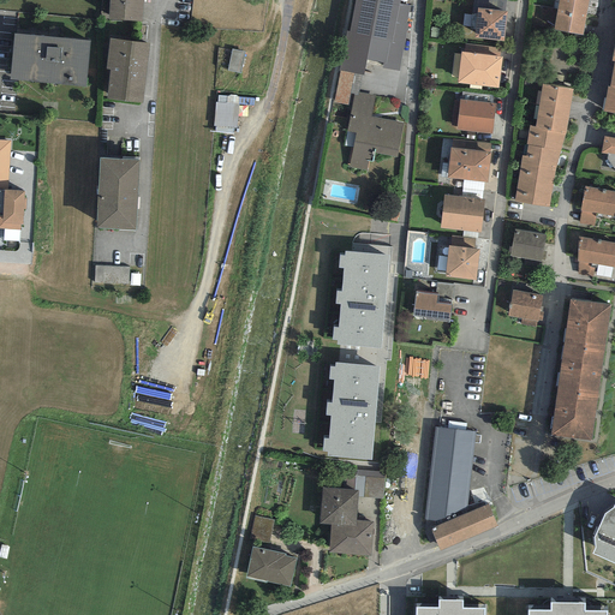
[(109,0),(108,19),(142,22),(142,0),(109,0)]
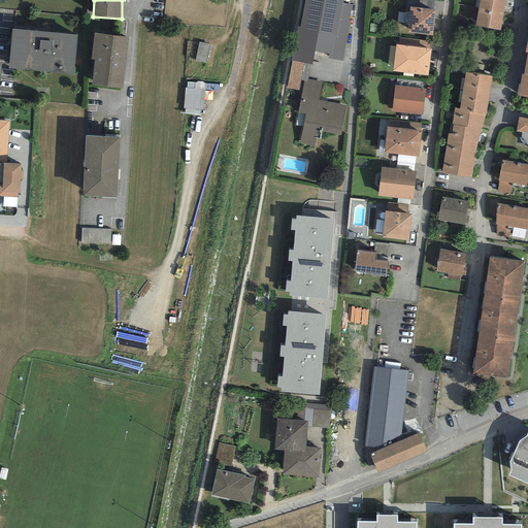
[(342,0),(303,0),(291,61),(303,63),(311,65),(315,52),(329,55),(331,55),(334,36),(336,37),(342,3),(342,0)]
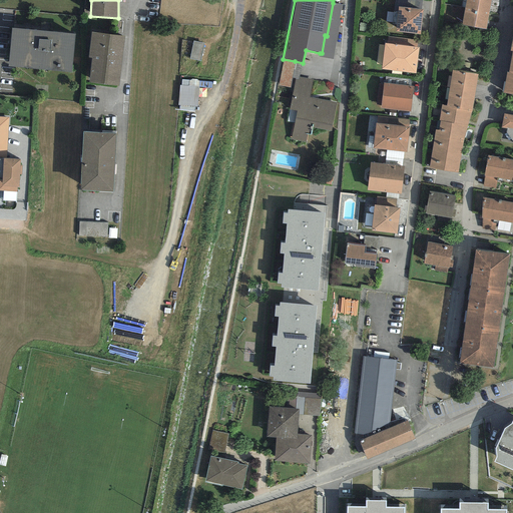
[(488,14),(491,0),(466,0),(464,10),(488,14)]
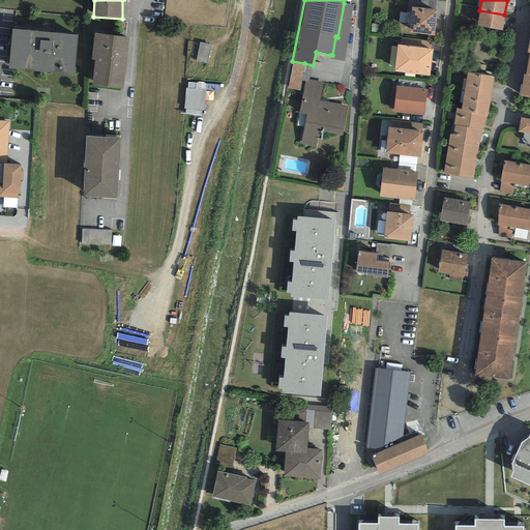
[(353,4),(344,3),(337,37),(335,36),(332,55),(330,55),(329,58),(344,61),(351,21),(350,20),(353,4)]
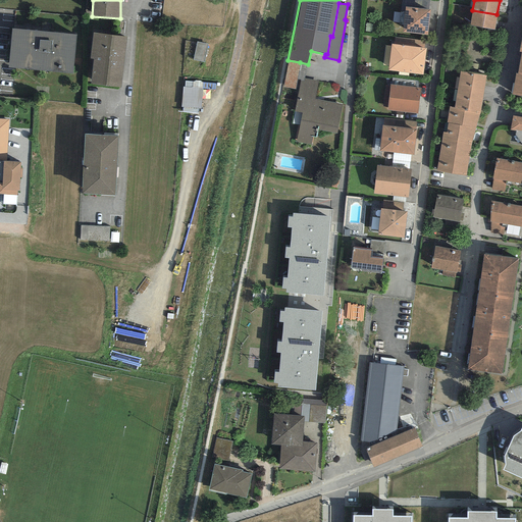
[(430,8),(405,5),(402,30),(426,33),(430,8)]
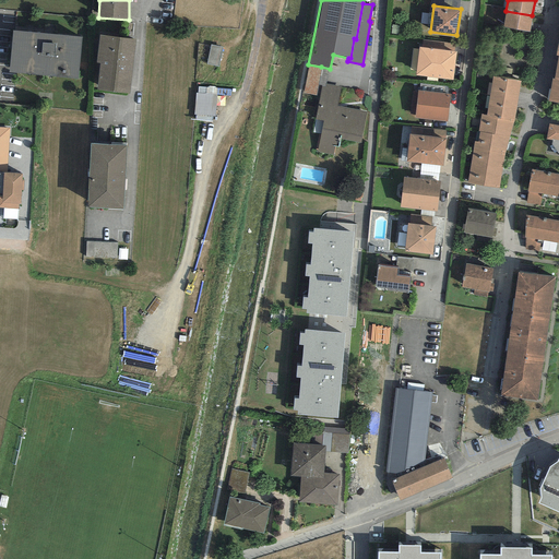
[(530,32),(532,15),(506,11),(503,27),(530,32)]
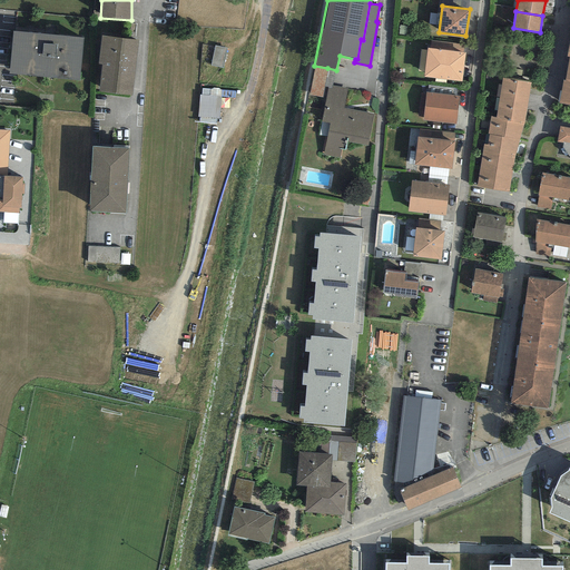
[(84,38),(13,31),(9,74),(79,80),(84,38)]
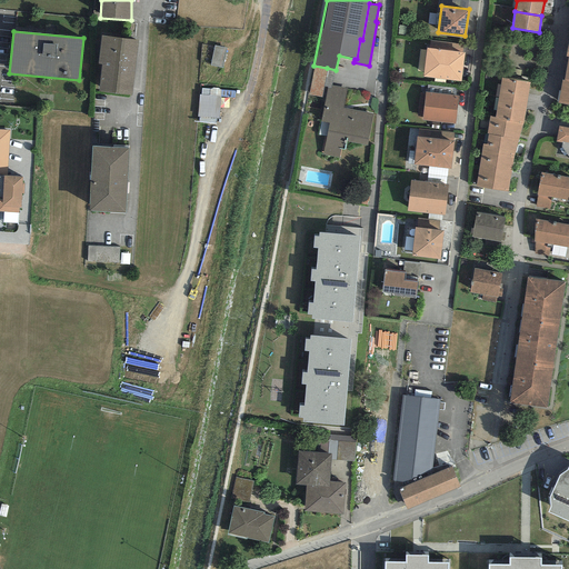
[(102,65),(99,91),(131,96),(138,40),(101,36),(98,65),(102,65)]
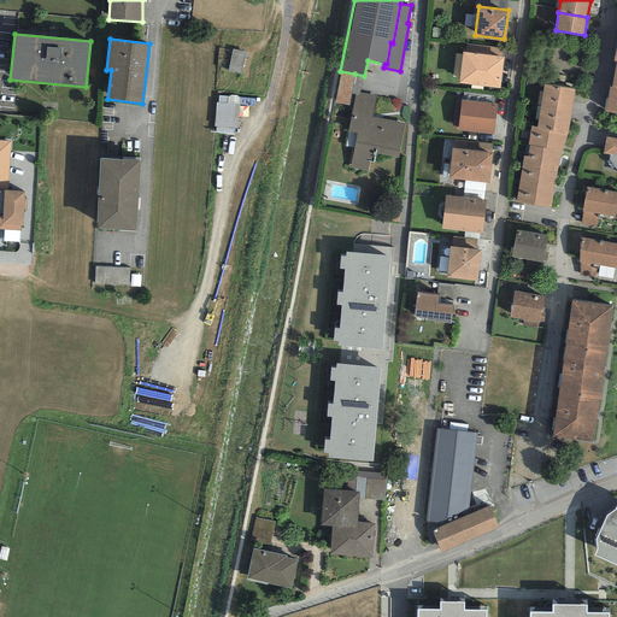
[(504,56),(463,51),(459,82),(499,87),(504,56)]
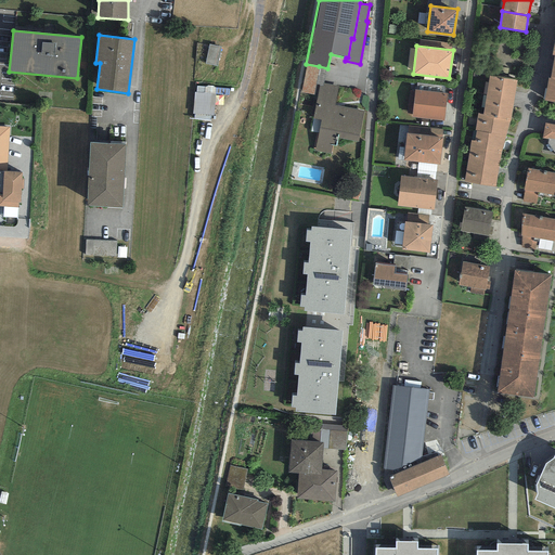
[(220,65),(222,48),(213,47),(210,63),(220,65)]
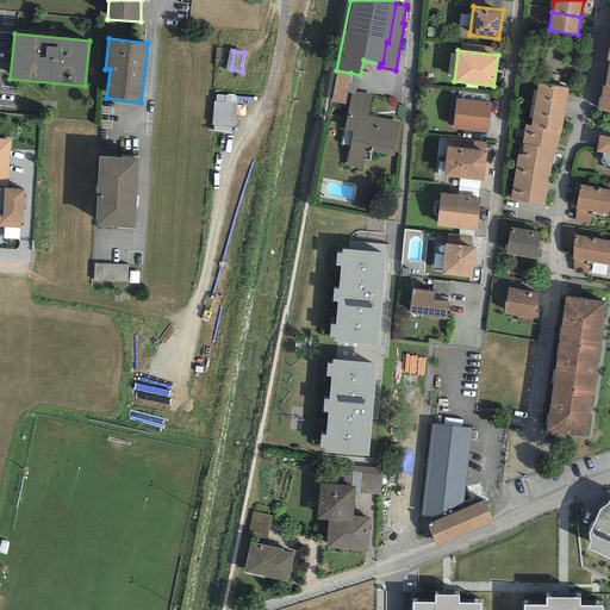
[(609,61),(605,87),(603,87),(598,111),(609,112),(609,61)]
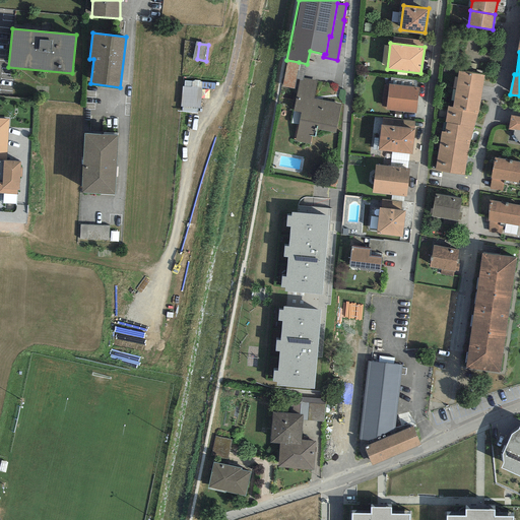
[(294,88),(299,62),(286,60),(281,86),(294,88)]
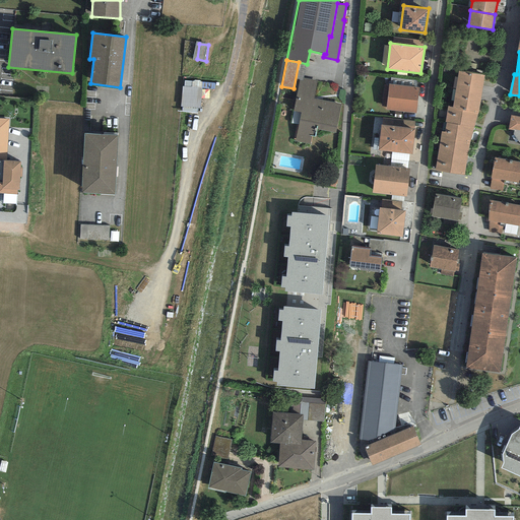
[(484,75),(458,71),(456,84),(482,88),(484,75)]
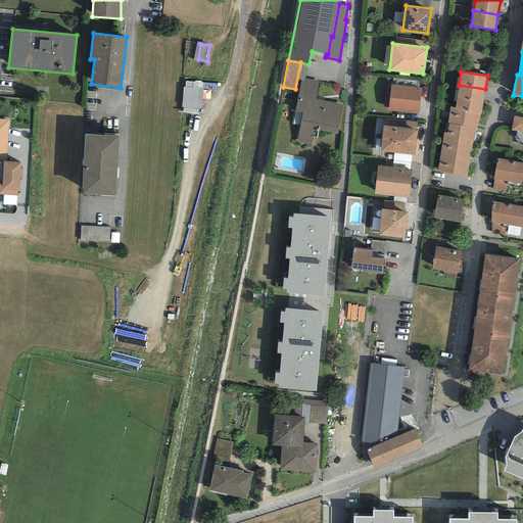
[(337,134),(343,104),(316,99),(319,81),(305,79),(304,82),(301,81),(295,111),(302,113),(297,142),(312,145),(314,137),(317,138),(319,130),(337,134)]
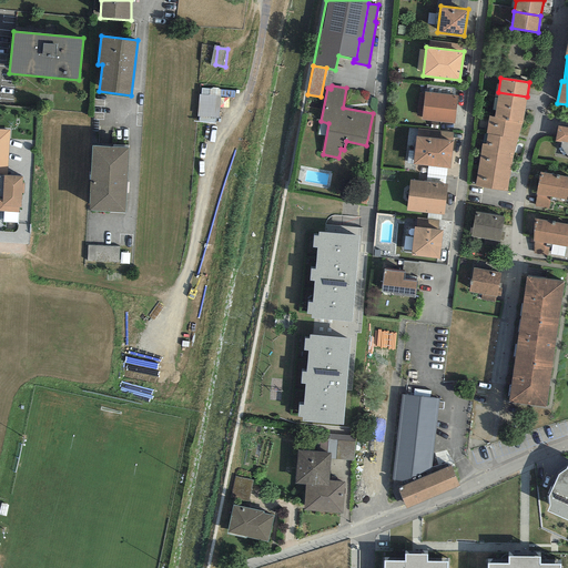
[(219,117),(220,87),(198,87),(198,117),(219,117)]
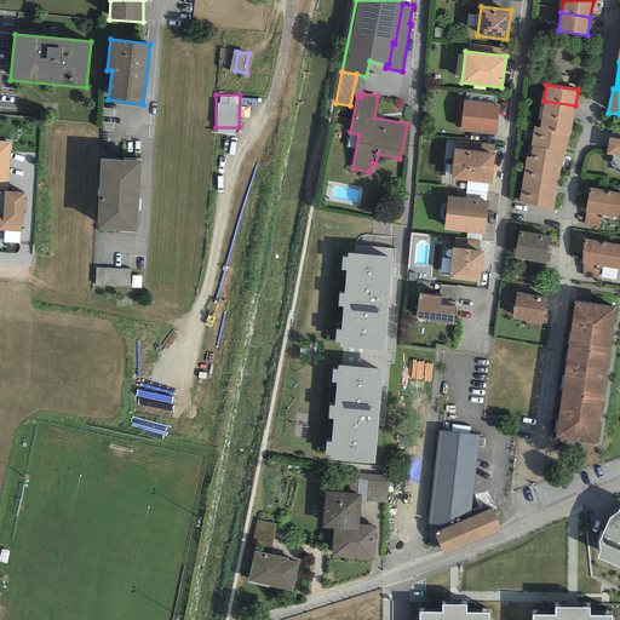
[(495,133),(499,103),(464,99),(460,130),(495,133)]
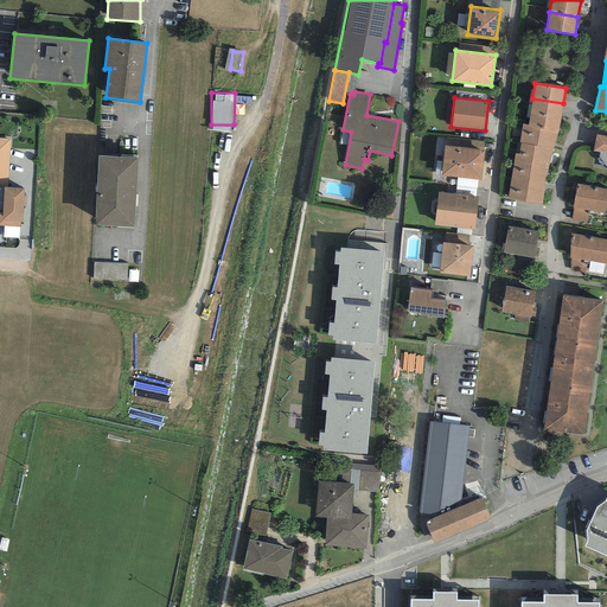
[(561,119),(563,103),(532,98),(529,125),(528,127),(558,132),(561,119)]
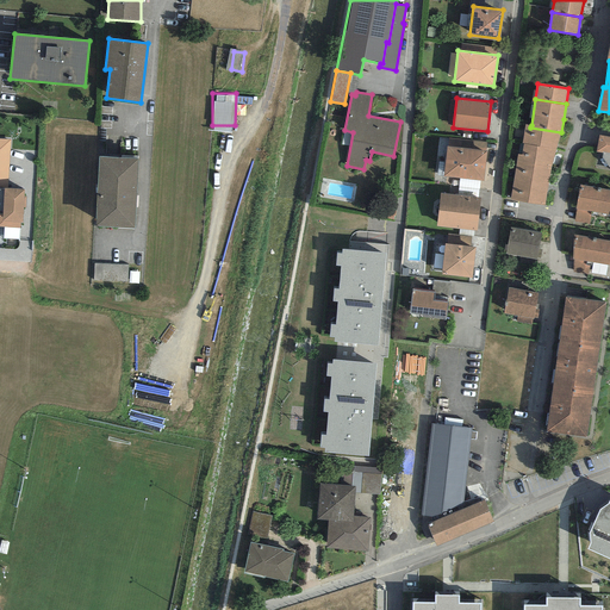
[(554,149),(561,132),(530,128),(531,125),(526,124),(522,143),(523,144),(554,149)]
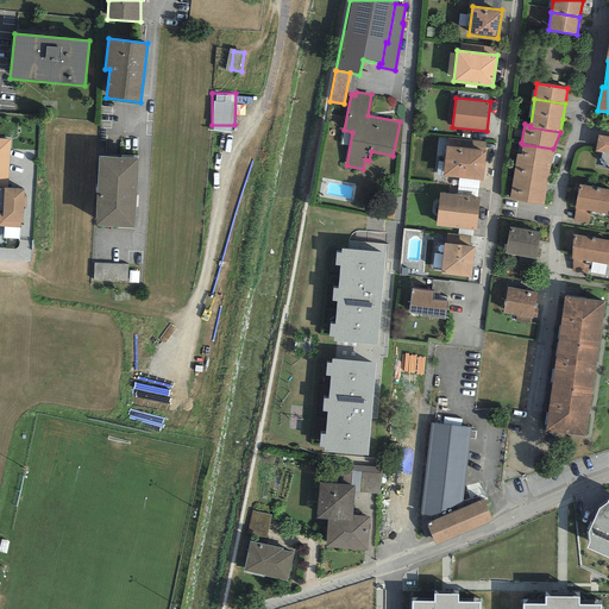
[(608,136),(598,133),(595,150),(608,151),(608,136)]
